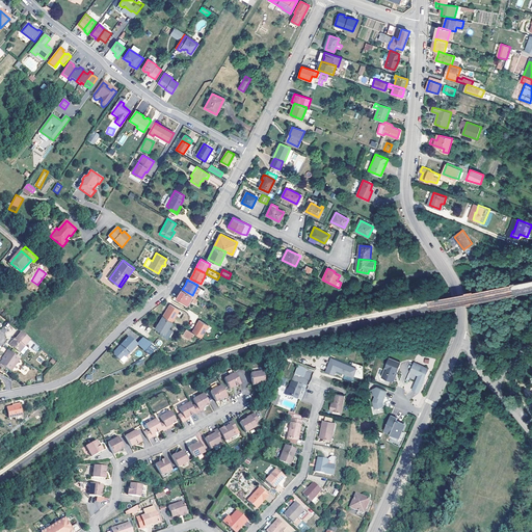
[(192,299),(194,296),(192,295),(182,289),(180,293),(178,297),(189,304),(192,299)]
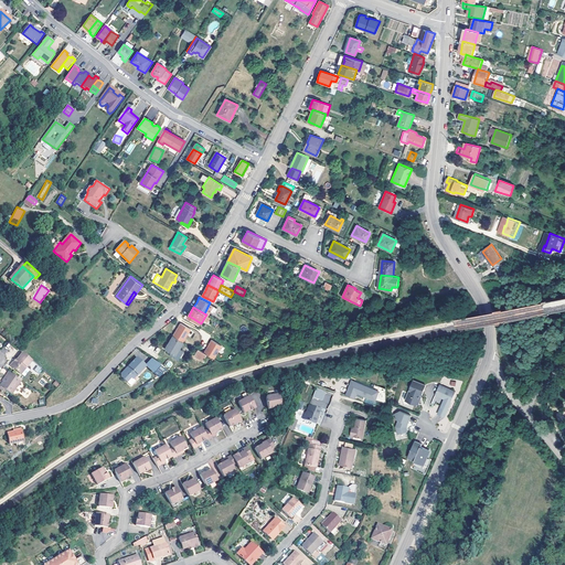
[(181,323),(173,336),(183,341),(191,329),(181,323)]
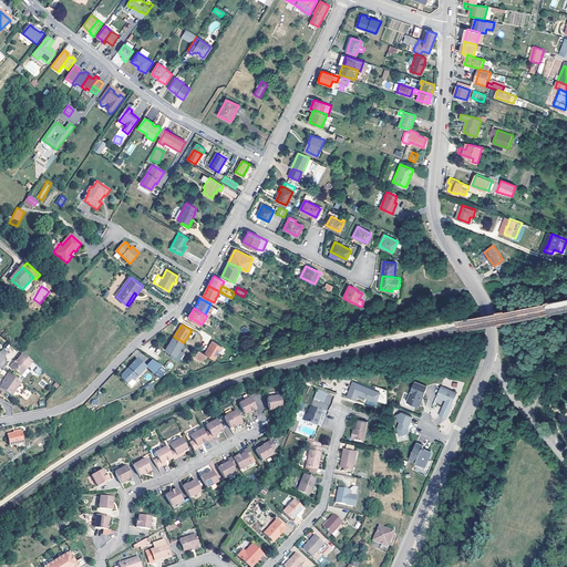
[(184,343),(174,337),(166,350),(168,351),(167,352),(175,358),(181,349),(184,343)]
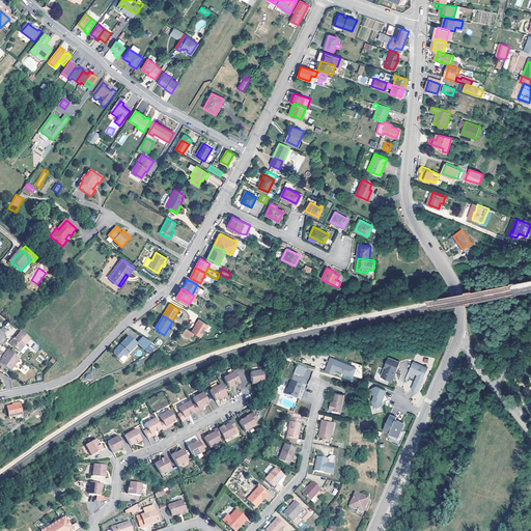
[(199,319),(192,331),(194,333),(200,337),(208,325),(199,319)]
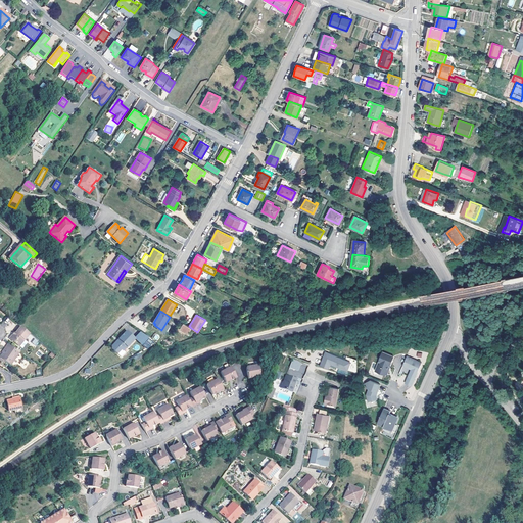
[(167,322),(161,330),(165,332),(170,324),(167,322)]
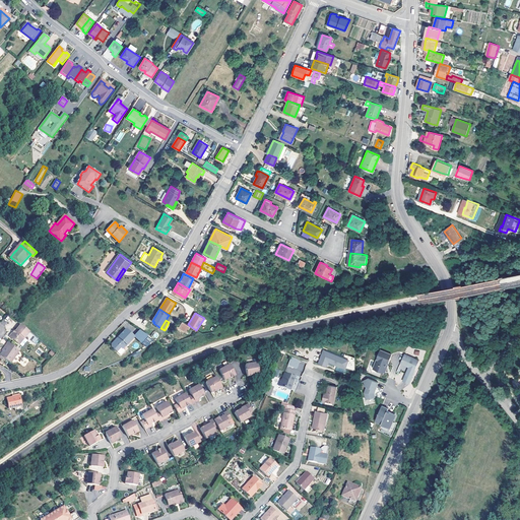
[(188,324),(182,321),(179,326),(187,331),(190,326),(188,324)]
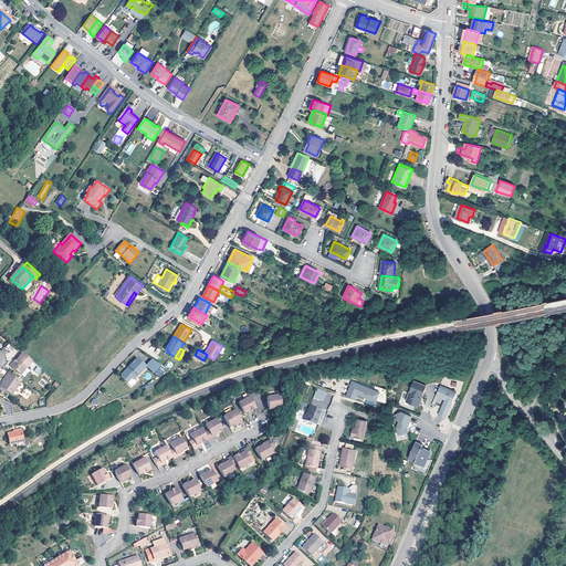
[(9,365),(19,374),(24,367),(31,359),(21,352),(16,359),(13,362),(12,360),(9,365)]
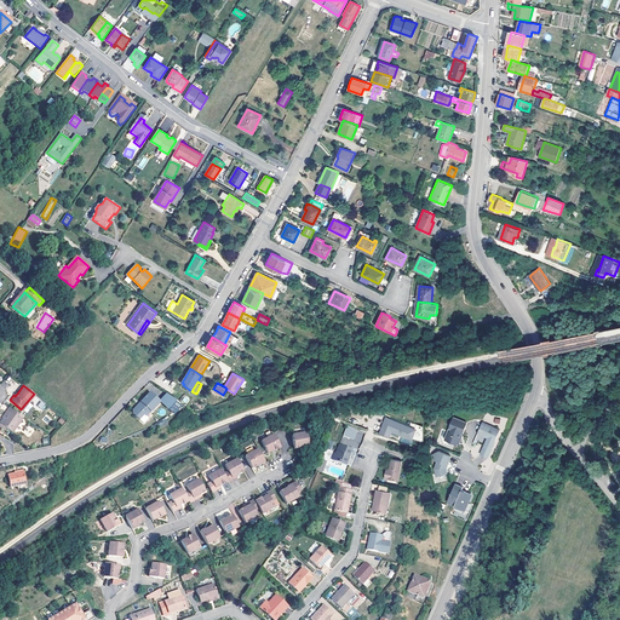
[(139,405),(136,405),(132,407),(133,412),(138,418),(143,413),(145,414),(150,409),(151,409),(160,401),(151,391),(141,400),(143,402),(139,405)]
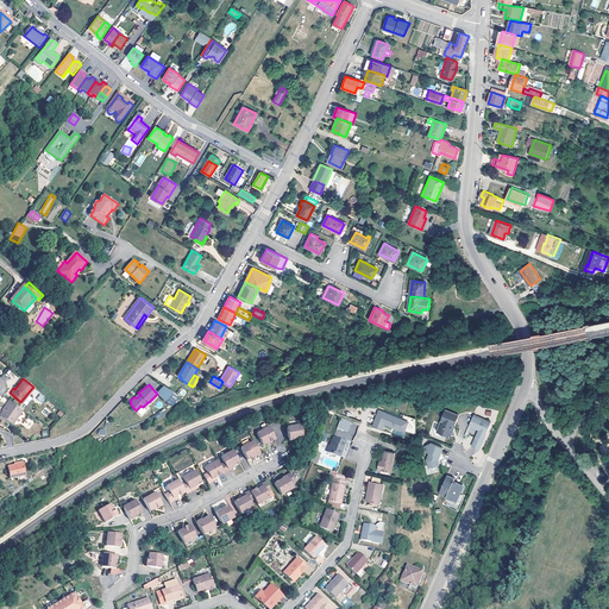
[(165,387),(157,394),(164,402),(175,393),(165,387)]
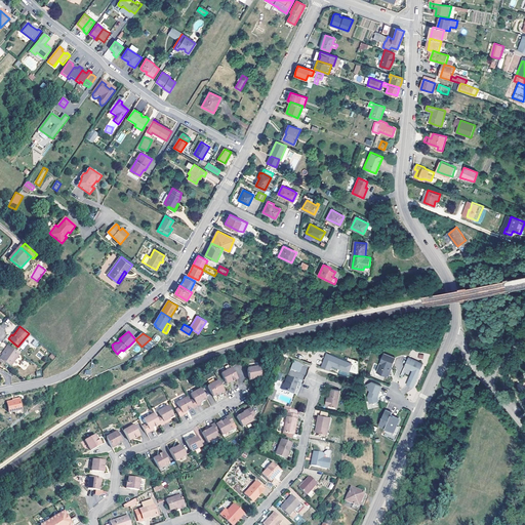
[(23,340),(17,347),(21,350),(26,342),(23,340)]
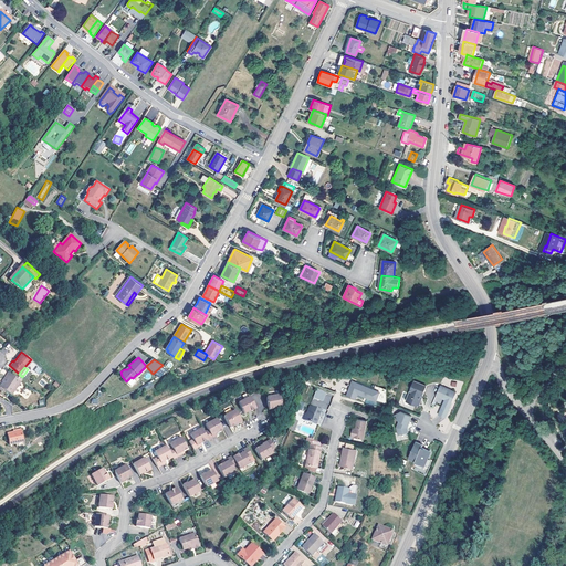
[(0,383),(0,386),(2,388),(10,394),(19,379),(7,371),(2,377),(3,378),(2,381),(0,383)]
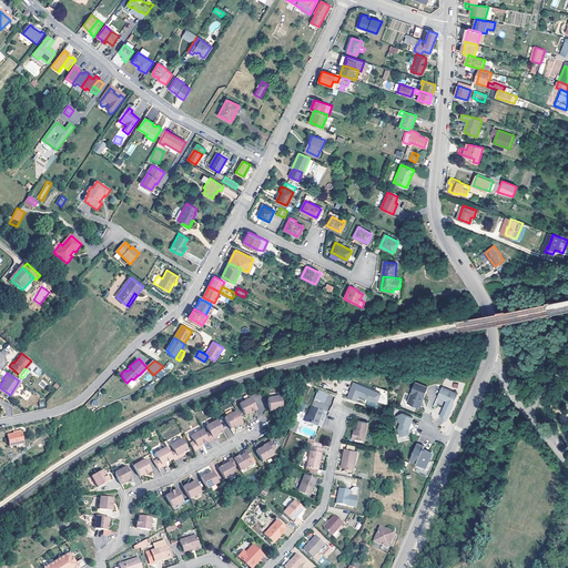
[(415,383),(408,403),(419,407),(421,406),(423,402),(421,399),(422,396),(424,397),(427,387),(415,383)]
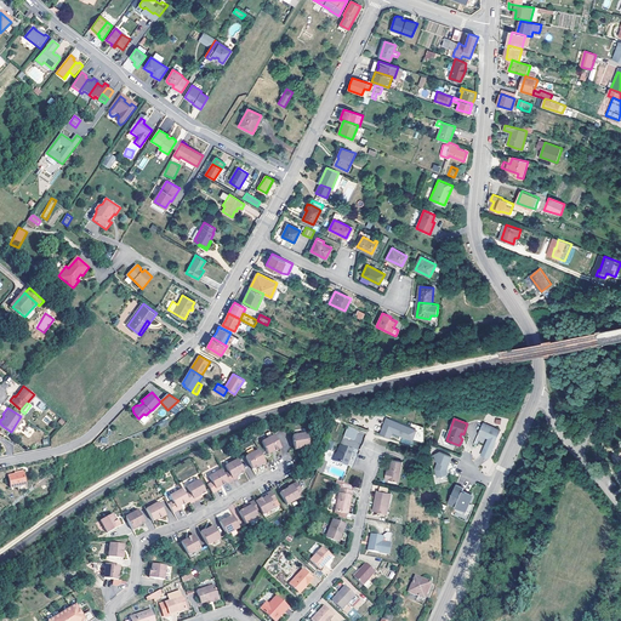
[(414,442),(417,432),(387,420),(381,436),(391,439),(393,433),(414,442)]
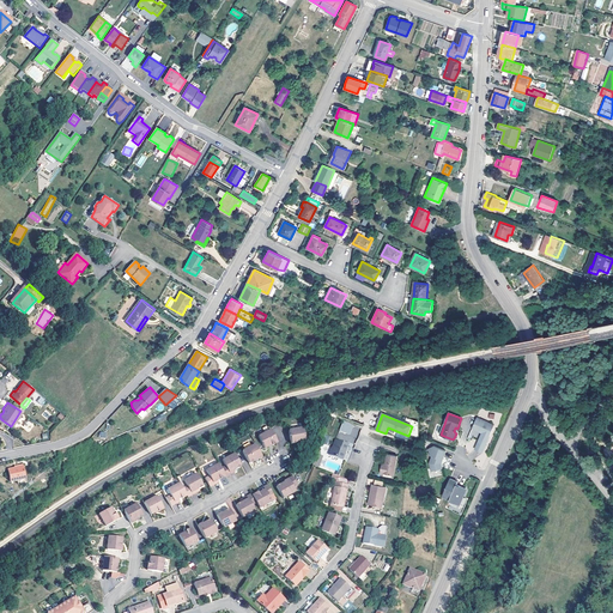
[(479,441),(486,444),(495,425),(478,417),(472,429),(483,432),(479,441)]
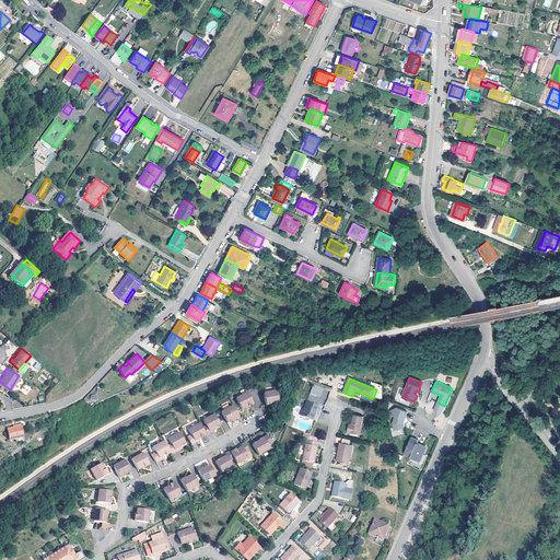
[(26,384),(21,389),(25,394),(31,389),(26,384)]
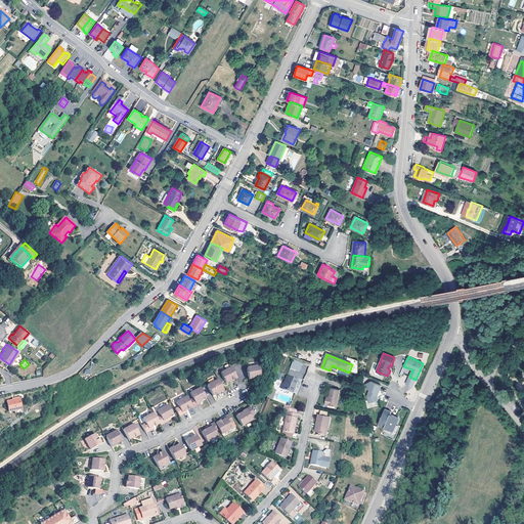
[(290,368),(299,372),(302,364),(293,360),(290,368)]
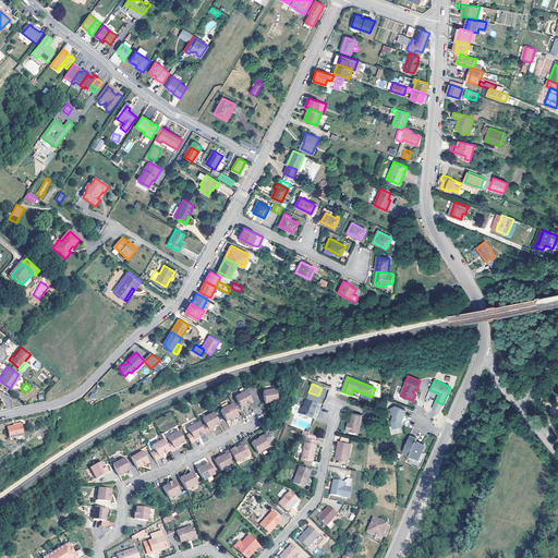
[(377,384),(375,388),(372,397),(379,400),(380,385),(377,384)]
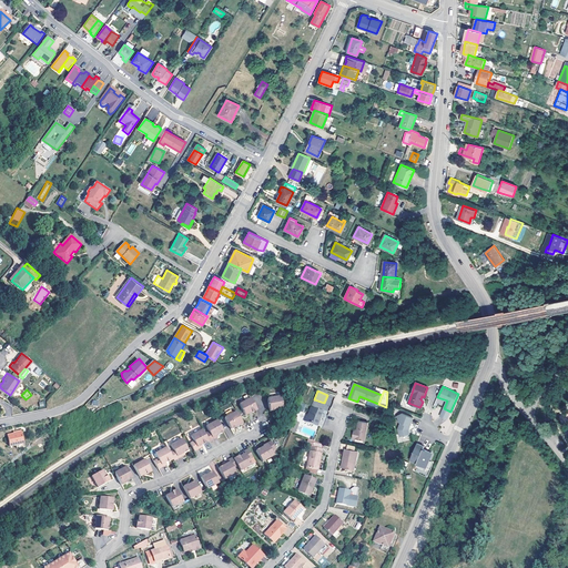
[(280,407),(280,409),(284,408),(283,395),(270,397),(272,409),(273,408),(280,407)]
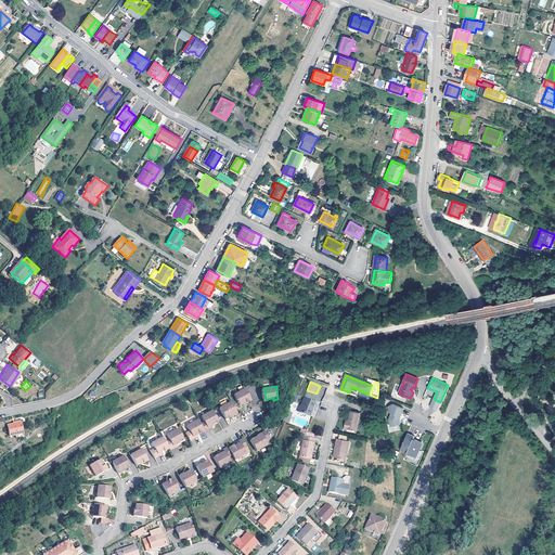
[(322,397),(326,387),(320,386),(317,395),(322,397)]
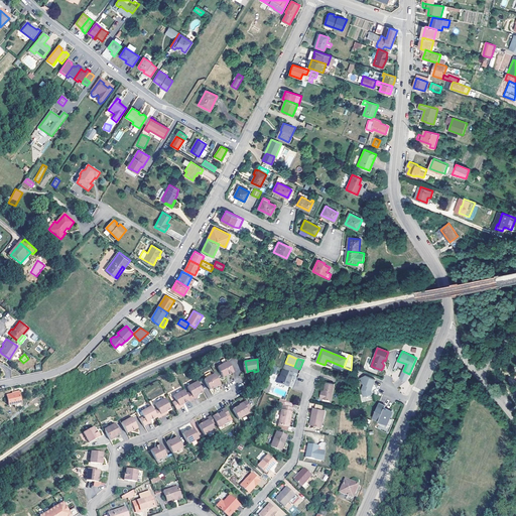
[(230,373),(231,374),(235,372),(229,361),(219,366),(224,376),(228,374),(230,373)]
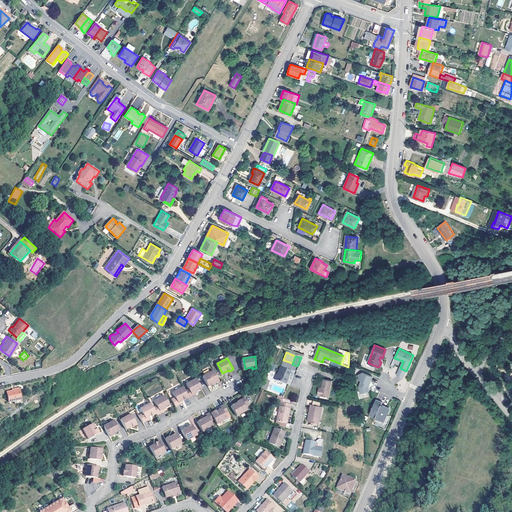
[(280,367),(275,380),(285,384),(290,371),(280,367)]
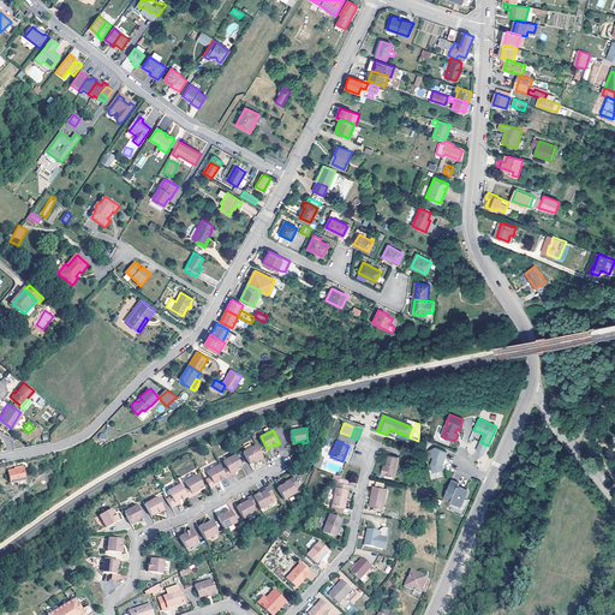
[(488,446),(481,442),(477,451),(484,453),(488,446)]
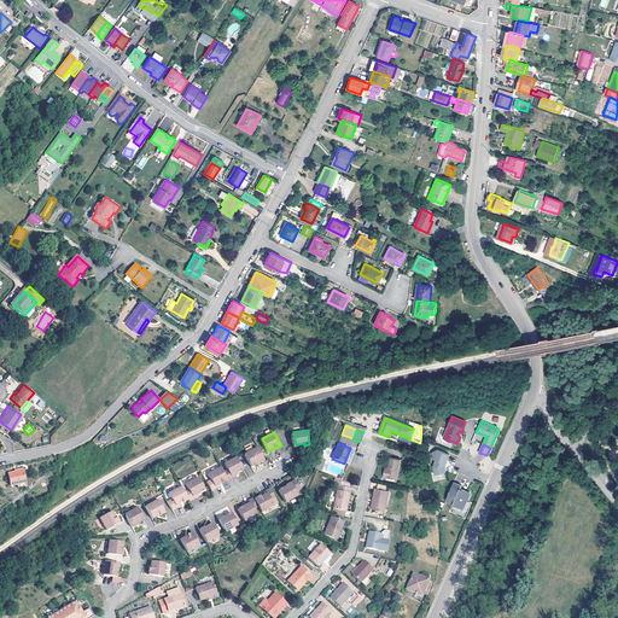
[(254,466),(255,465),(261,461),(262,462),(267,460),(260,447),(246,454),(254,466)]
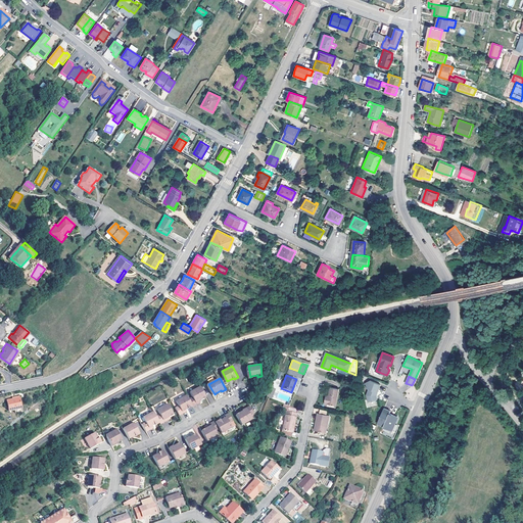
[(378,392),(380,384),(370,381),(365,383),(367,387),(366,389),(368,389),(367,395),(370,402),(378,399),(377,395),(378,392)]
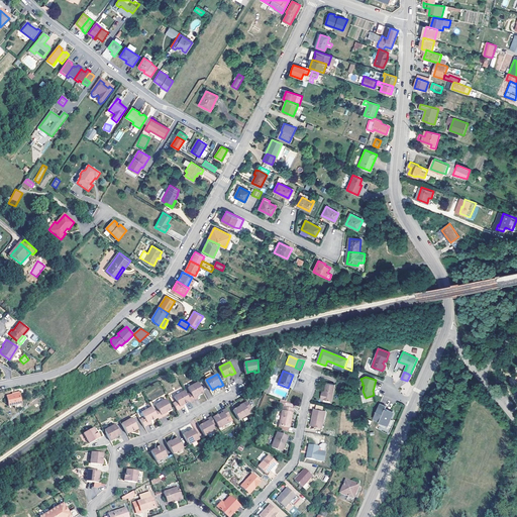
[(192,391),(187,393),(191,400),(192,401),(199,397),(198,394),(201,393),(204,391),(199,381),(190,386),(192,391)]
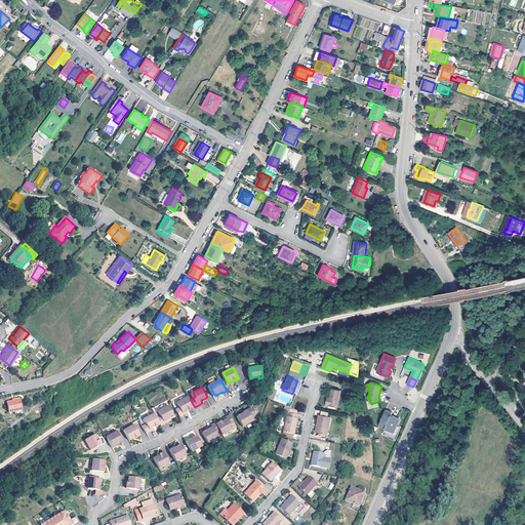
[(271,388),(267,398),(272,400),(277,390),(271,388)]
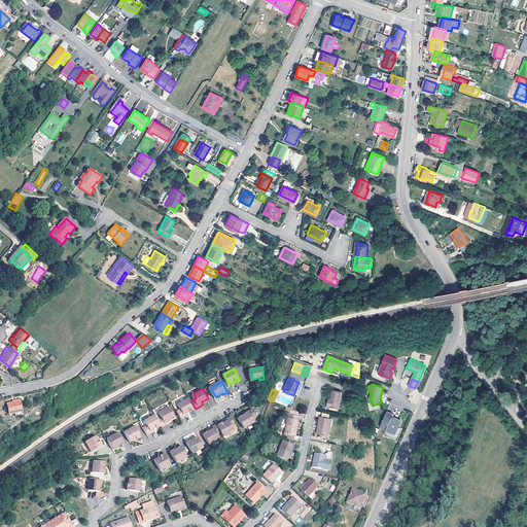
[(330,401),(328,401),(327,407),(339,409),(342,392),(332,390),(330,398),(330,401)]
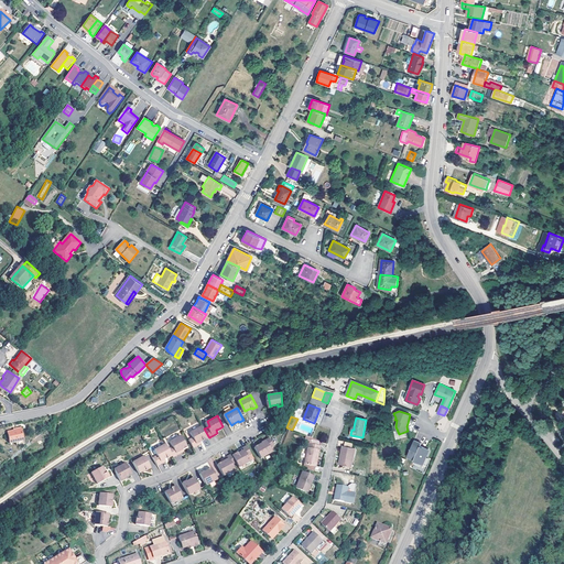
[(204,440),(208,436),(204,429),(203,425),(192,432),(194,436),(190,438),(194,446),(202,442),(201,440),(204,438),(204,440)]
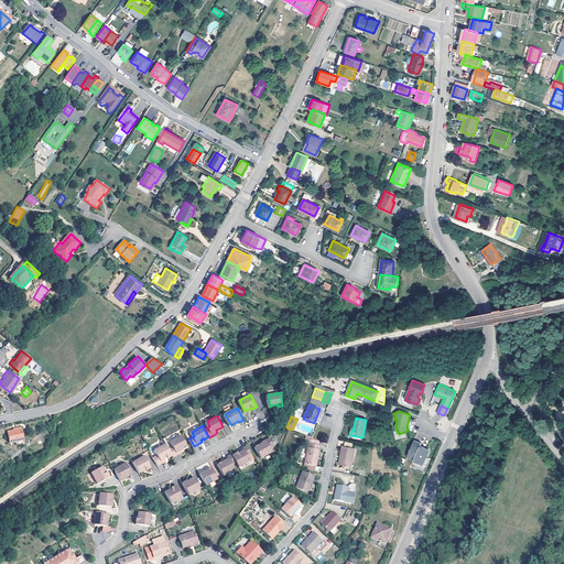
[(20,429),(11,430),(6,431),(8,442),(22,440),(20,429)]
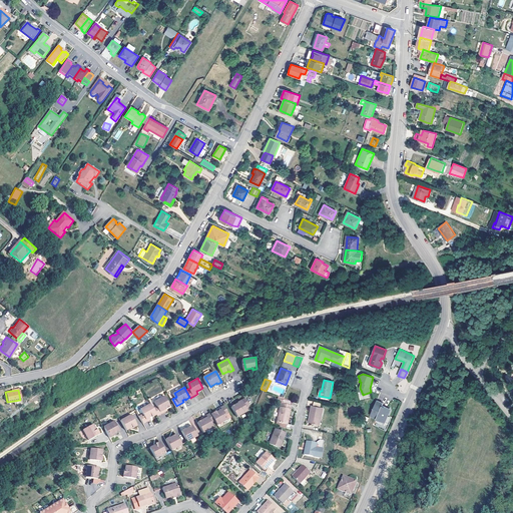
[(164,409),(166,407),(171,405),(165,395),(155,401),(157,405),(153,407),(157,414),(157,415),(165,411),(164,409)]
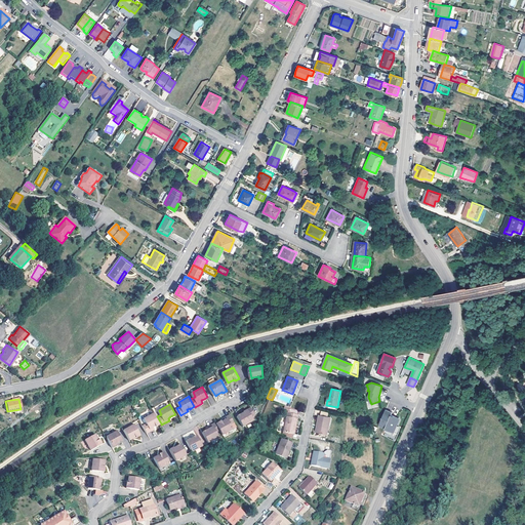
[(245,413),(240,416),(238,416),(244,427),(254,421),(252,417),(255,415),(251,408),(244,412),(245,413)]
